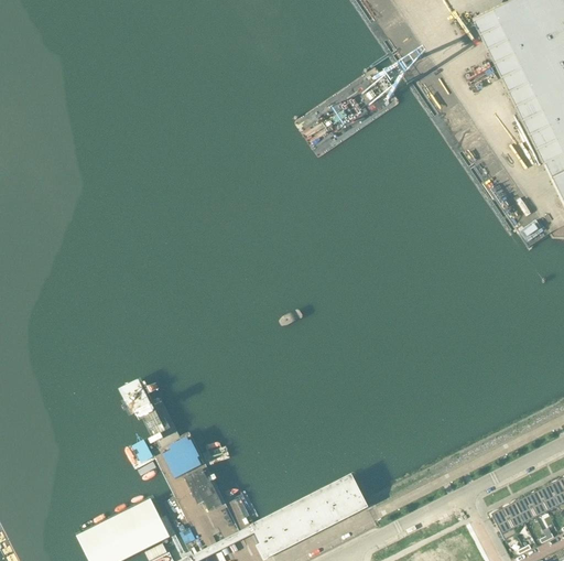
[(477,21),(474,23),(563,206),(563,0),(516,0),(477,20),(477,21)]
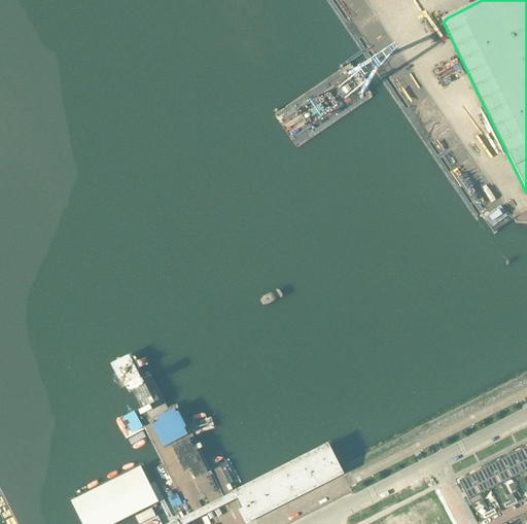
[(500,204),(486,214),(494,224),(507,213),(500,204)]
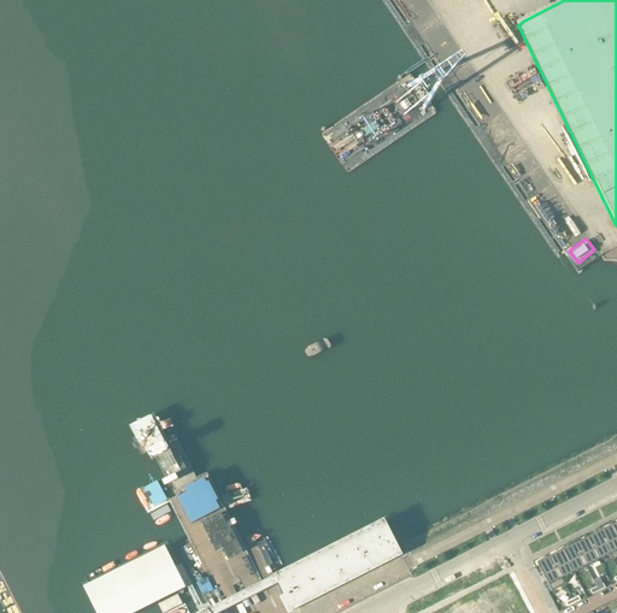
[(165,438),(151,410),(135,419),(150,447),(165,438)]
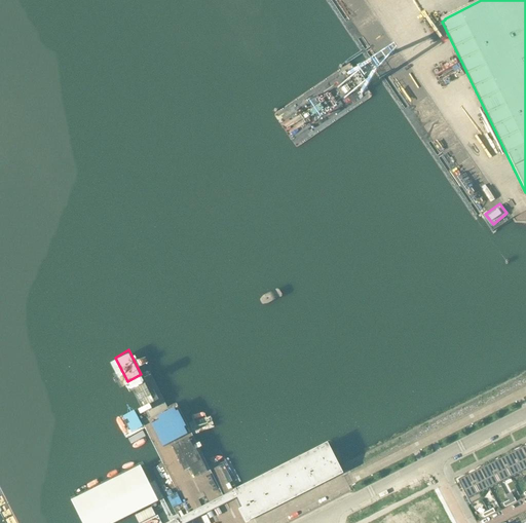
[(129,381),(143,410),(160,402),(155,390),(152,391),(145,374),(129,381)]
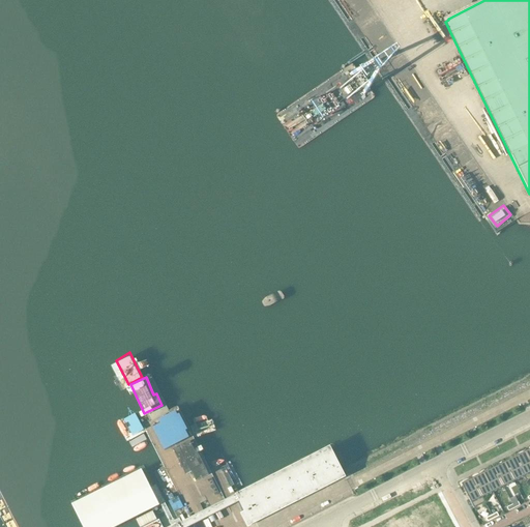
[(165,448),(188,435),(185,429),(187,428),(179,411),(177,412),(175,409),(158,417),(160,421),(152,426),(165,448)]
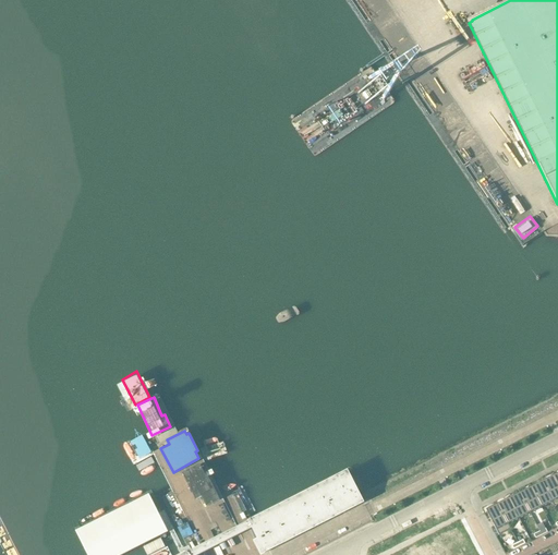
[(219,497),(208,474),(206,475),(199,462),(182,471),(196,498),(202,495),(206,504),(219,497)]
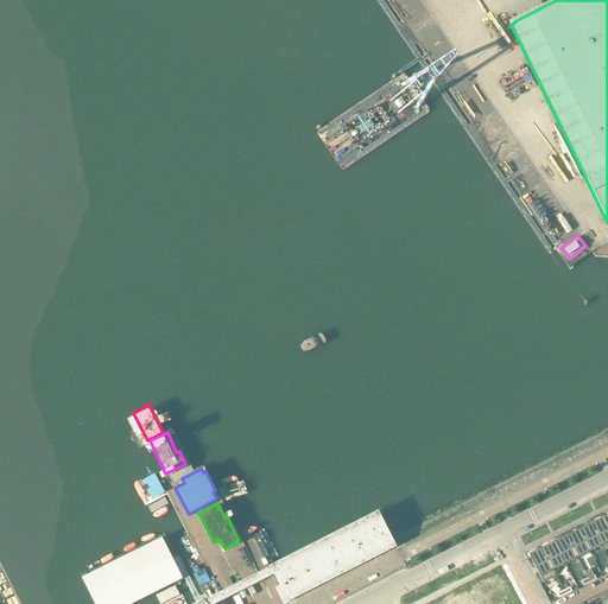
[(276,572),(289,598),(396,545),(394,541),(391,534),(378,510),(272,564),(276,572)]
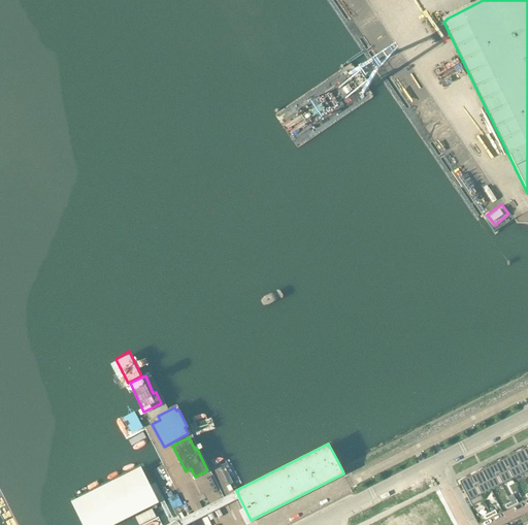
[(527,457),(523,448),(513,453),(523,472),(522,472),(524,477),(525,477),(527,474),(527,457)]
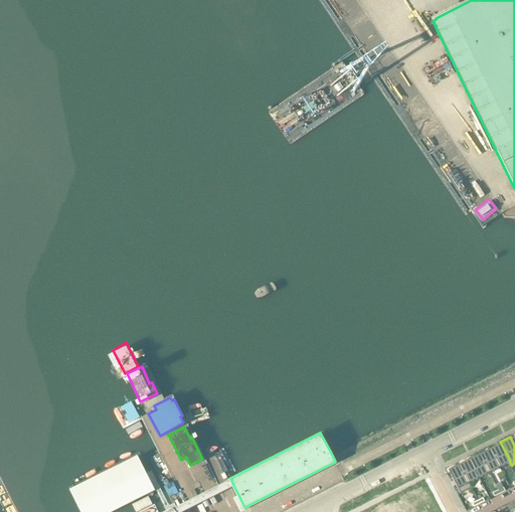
[(500,442),(490,447),(499,466),(509,461),(510,461),(500,442)]
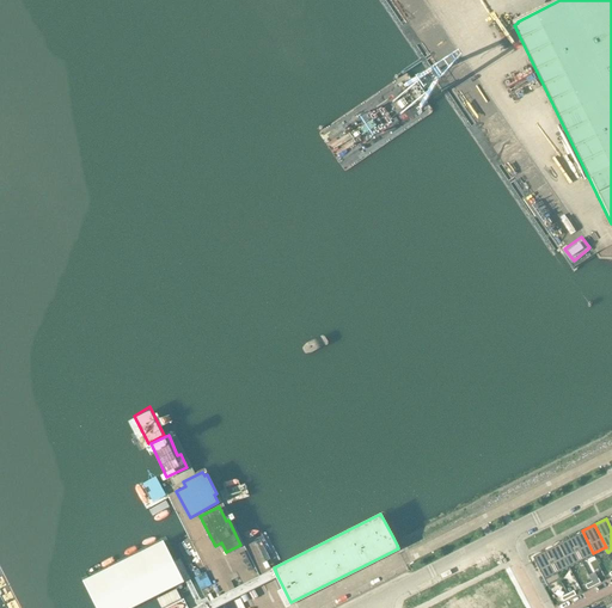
[(582,530),(570,536),(581,559),(593,553),(582,530)]
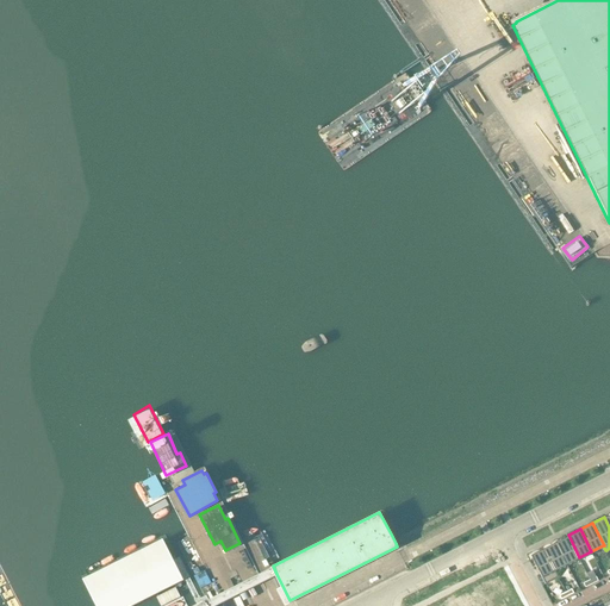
[(568,535),(555,542),(567,563),(579,557),(568,535)]
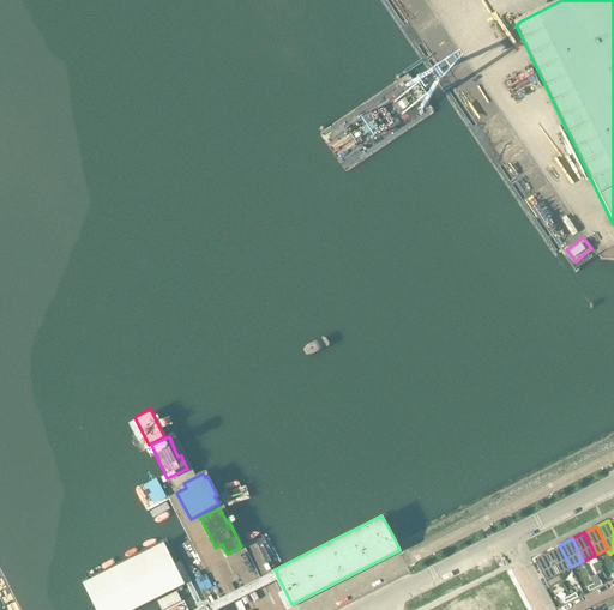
[(559,545),(547,551),(559,574),(559,573),(571,567),(559,545)]
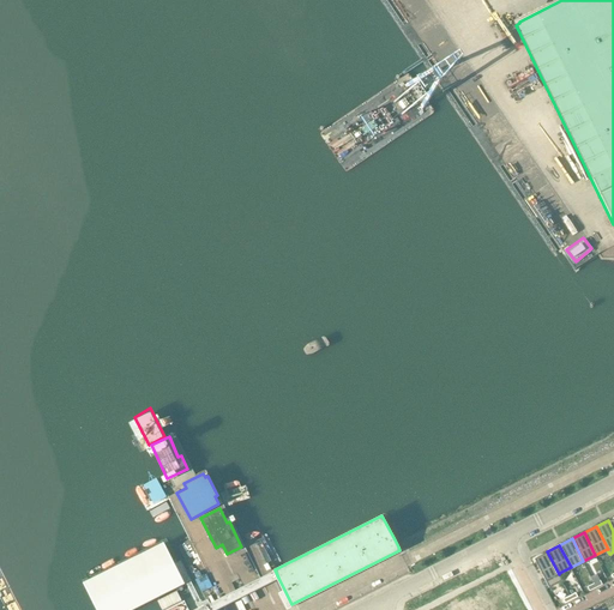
[(547,551),(535,557),(548,585),(561,579),(559,573),(559,574),(547,551)]
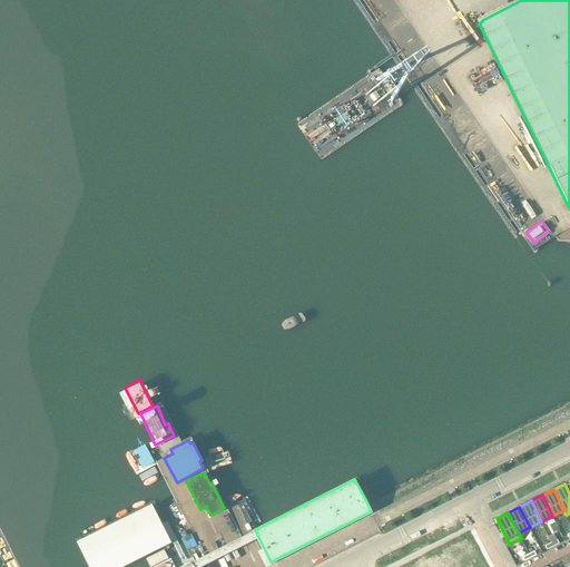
[(197,566),(258,537),(255,529),(192,561),(179,566),(197,566)]
